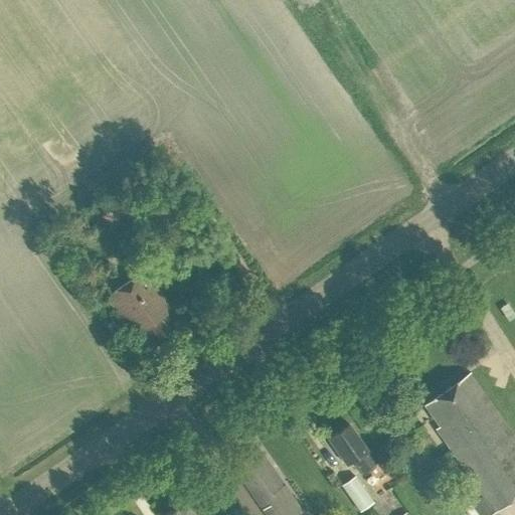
[(159,319),(173,310),(144,269),(106,296),(134,337),(140,333),(150,347),(169,334),(159,319)]
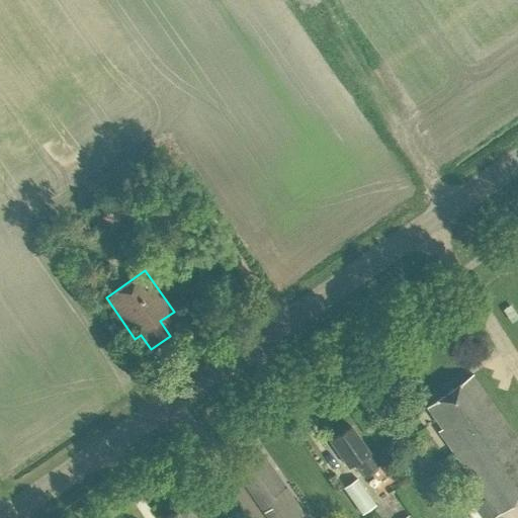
[(442,428),(438,431),(485,497),(496,512),(497,515),(517,500),(517,440),(471,375),(427,407),(442,428)]
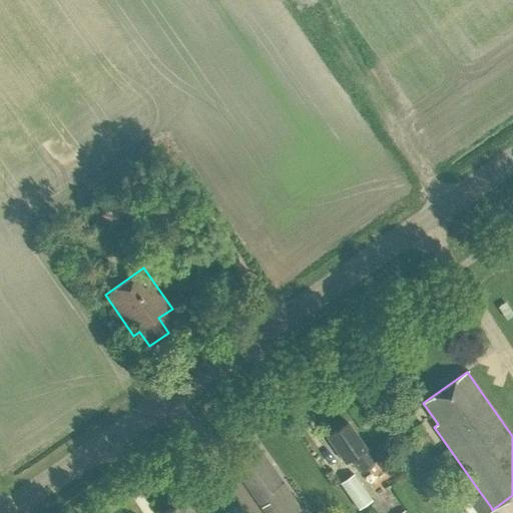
[(352,458),(361,470),(373,461),(365,450),(366,449),(347,422),(327,436),(346,463),(352,458)]
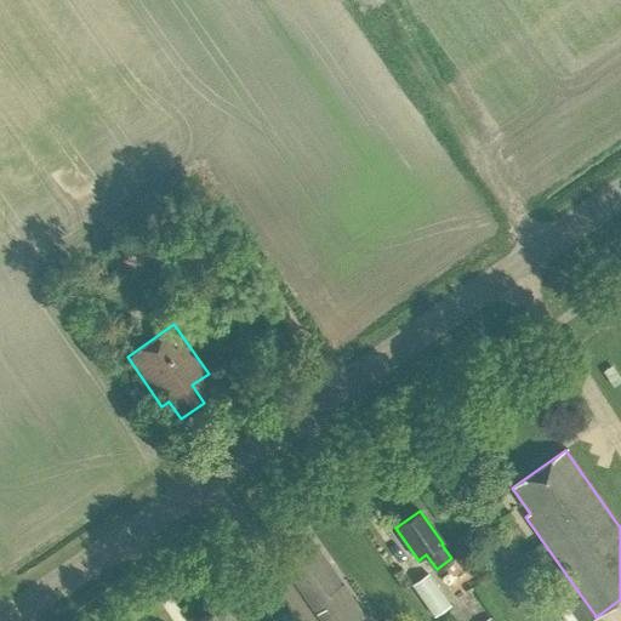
[(281,563),(312,607),(317,613),(315,613),(322,620),(347,620),(329,594),(342,585),(317,550),(311,554),(306,546),(281,563)]
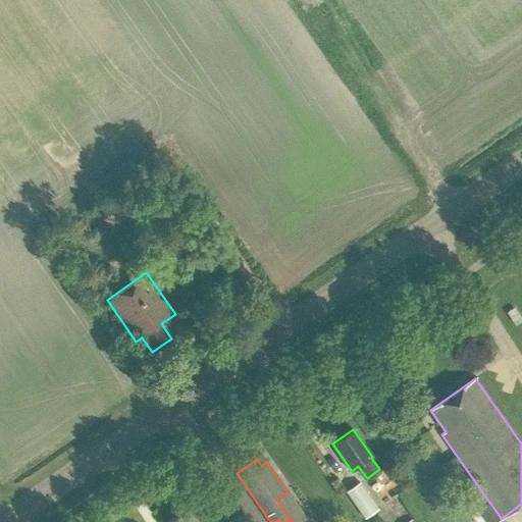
[(395,479),(407,473),(401,462),(388,468),(395,479)]
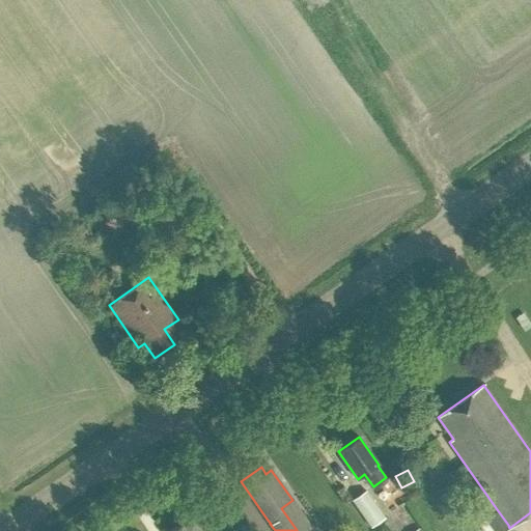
[(365,491),(352,500),(371,527),(385,518),(365,491)]
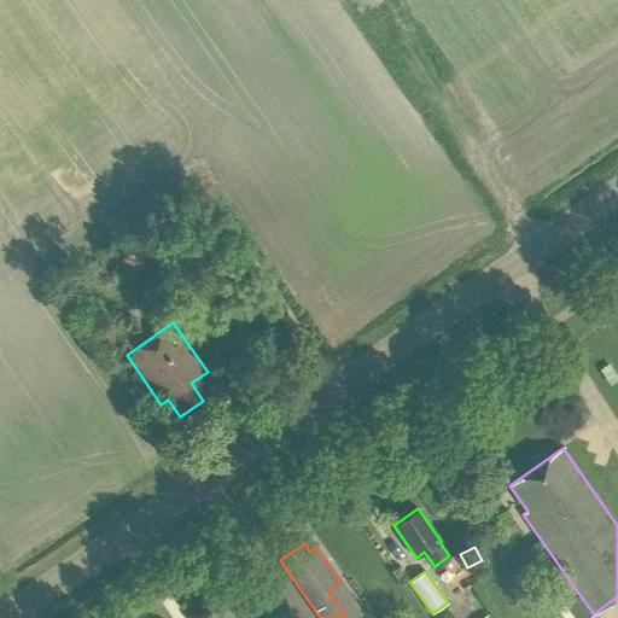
[(448,586),(458,602),(471,595),(461,577),(448,586)]
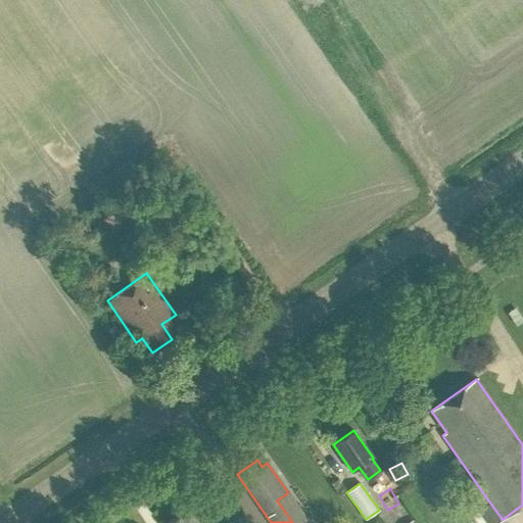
[(286,510),(298,506),(294,493),(282,498),(286,510)]
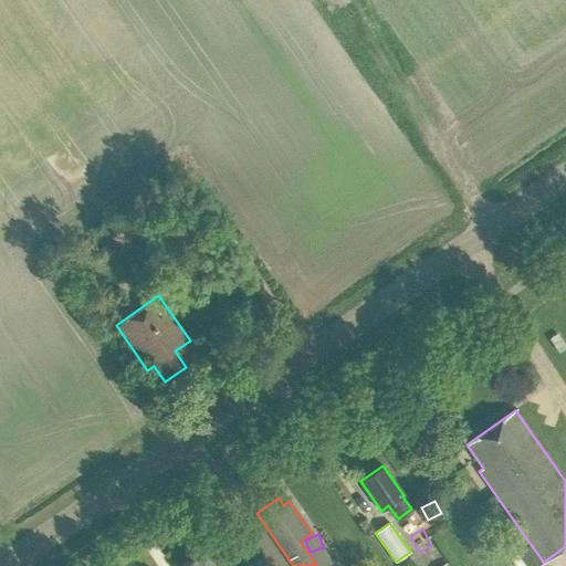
[(530,543),(511,556),(517,565),(532,565),(542,559),(530,543)]
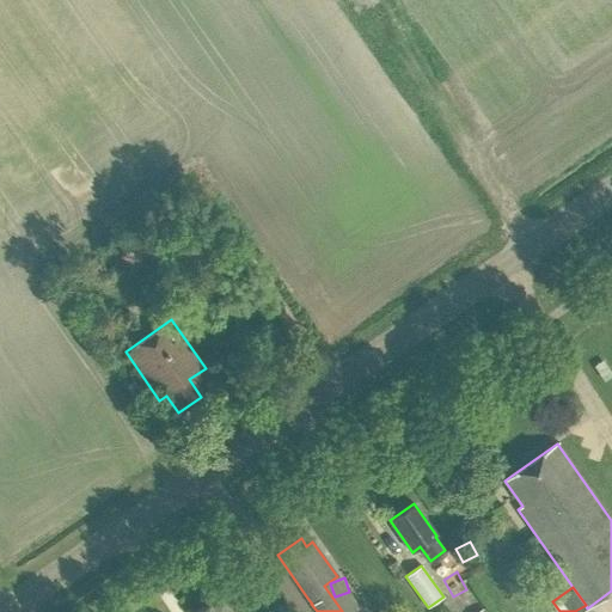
[(236,611),(234,610),(232,611),(220,594),(195,611),(236,611)]
